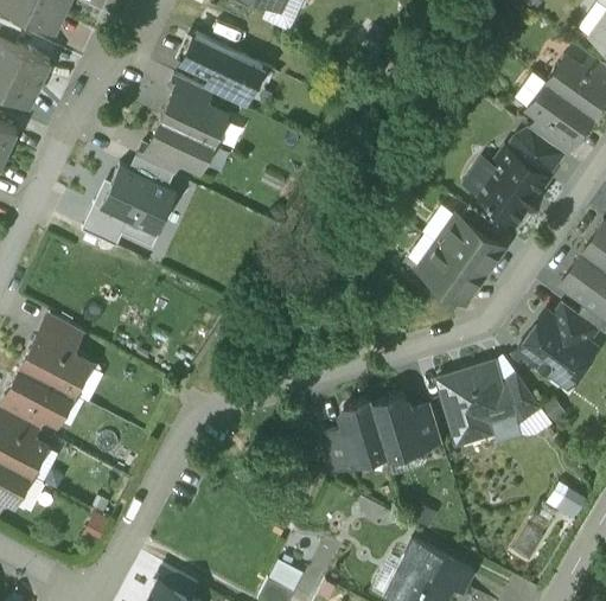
[(65,10),(44,0),(0,0),(0,6),(55,32),(65,10)]
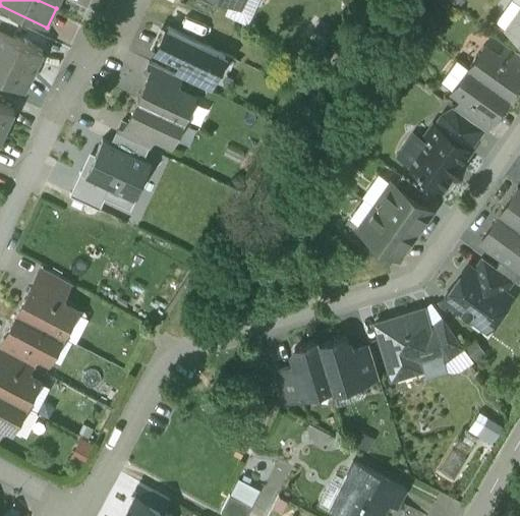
[(59,0),(38,0),(56,8),(59,0)]
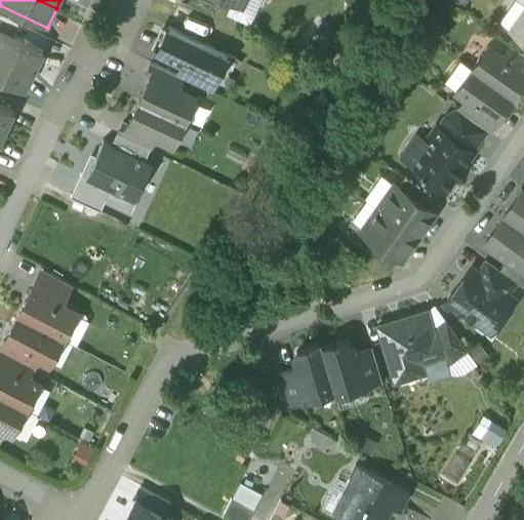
[(208,24),(178,10),(169,31),(198,44),(208,24)]
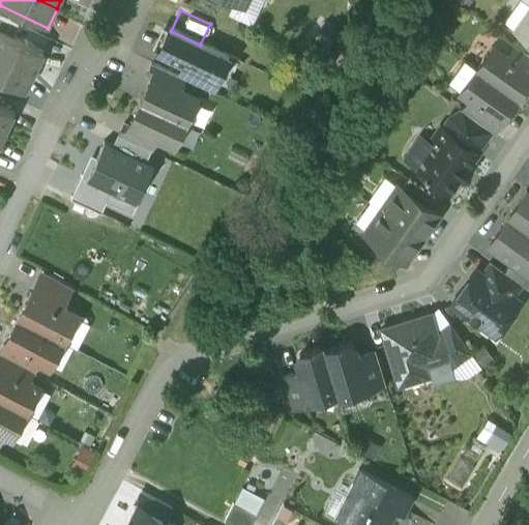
[(528,11),(513,33),(528,42),(528,11)]
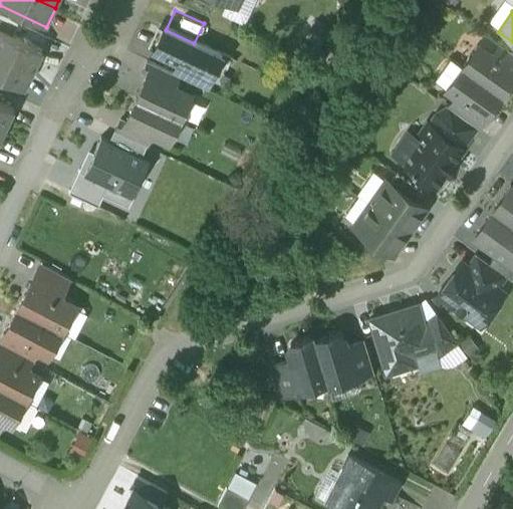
[(18,27),(0,18),(0,31),(13,38),(18,27)]
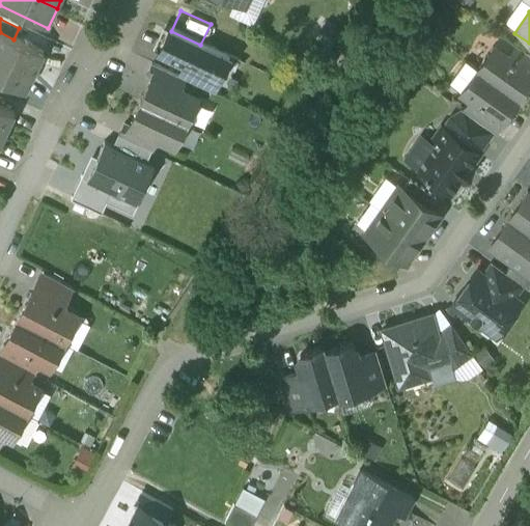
[(171,31),(170,30),(159,55),(185,67),(214,81),(212,85),(216,87),(230,59),(171,31)]
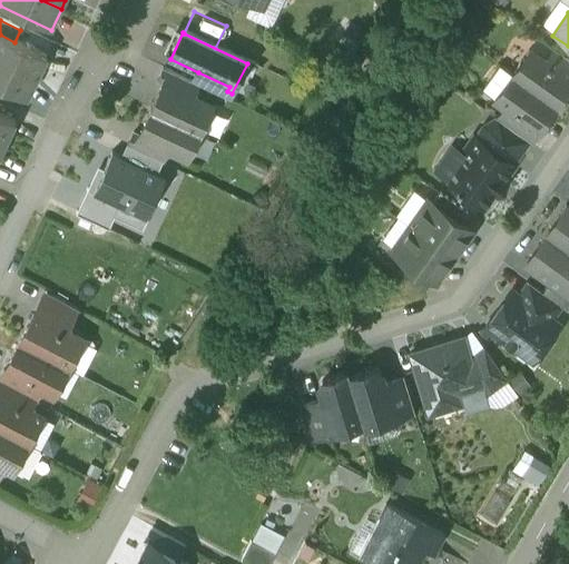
[(15,42),(0,35),(0,61),(37,79),(47,58),(15,42)]
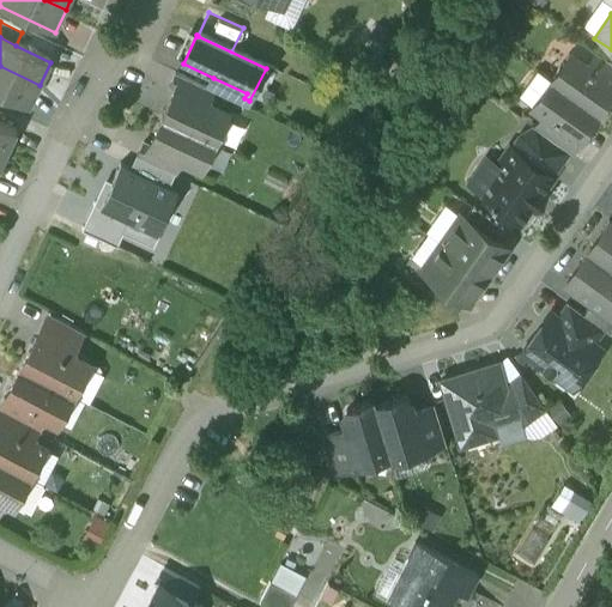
[(611,67),(594,56),(586,70),(611,87),(611,67)]
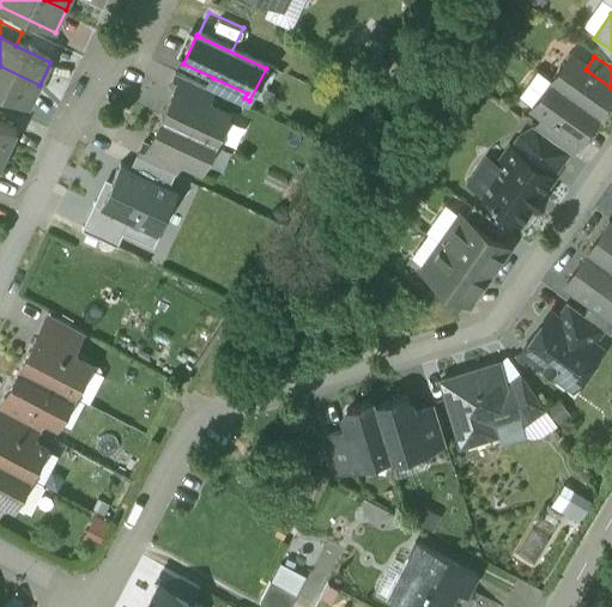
[(611,87),(586,70),(570,58),(551,84),(599,117),(611,98),(611,87)]
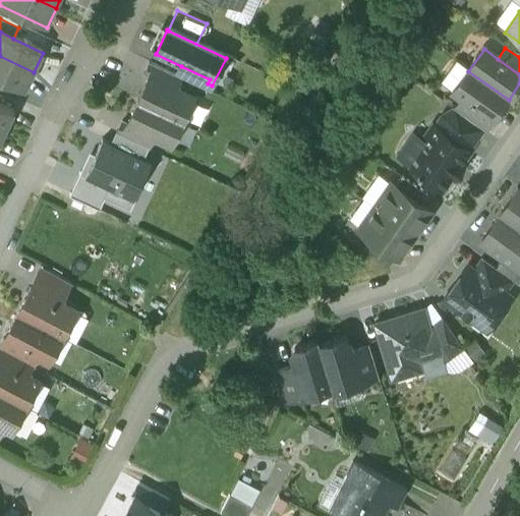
[(34,72),(0,56),(0,79),(24,92),(34,72)]
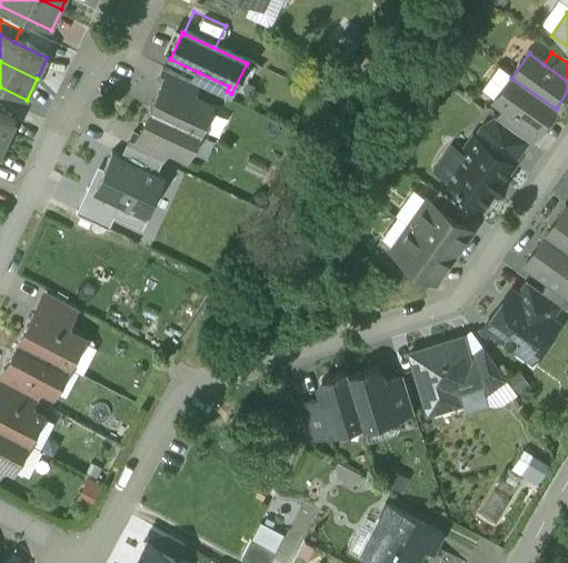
[(192,84),(165,71),(158,84),(163,87),(163,86),(192,99),(198,87),(192,84)]
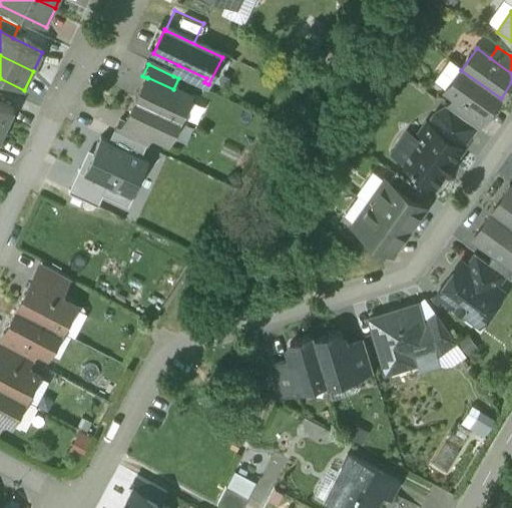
[(206,78),(178,65),(173,76),(178,78),(205,91),(208,84),(204,82),(206,78)]
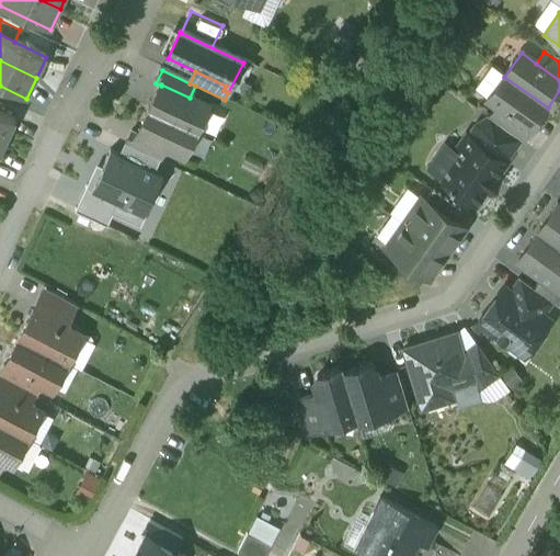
[(548,108),(504,77),(488,100),(498,108),(528,131),(530,132),(548,108)]
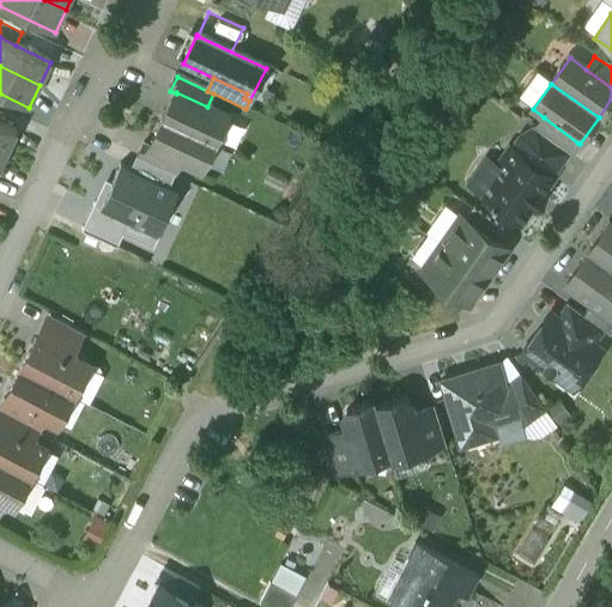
[(207,107),(176,92),(176,93),(163,120),(214,144),(228,116),(207,107)]
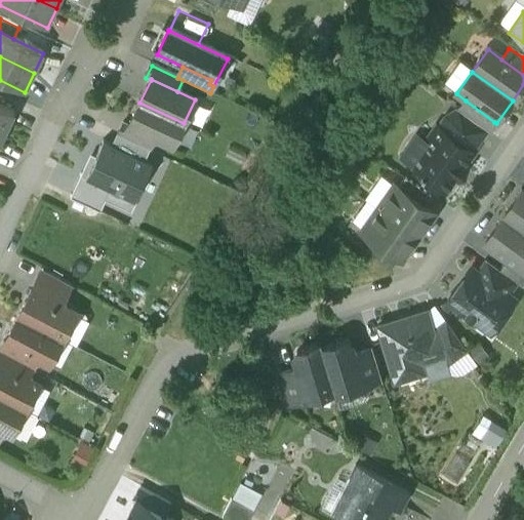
[(494,122),(466,101),(457,112),(487,132),(494,122)]
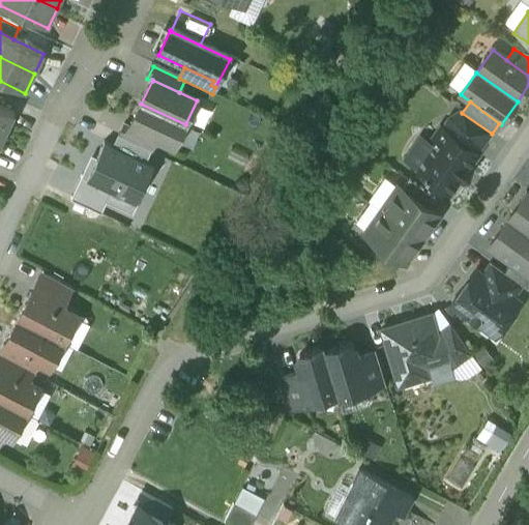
[(185,124),(141,104),(130,127),(129,128),(156,141),(174,149),(185,124)]
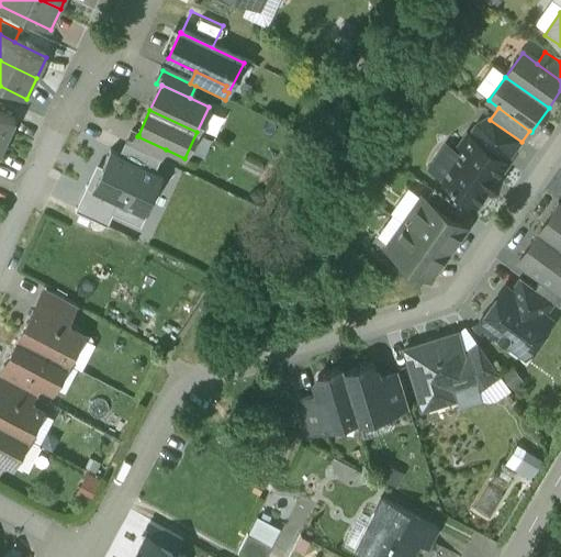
[(0,115),(0,141),(6,144),(15,123),(0,115)]
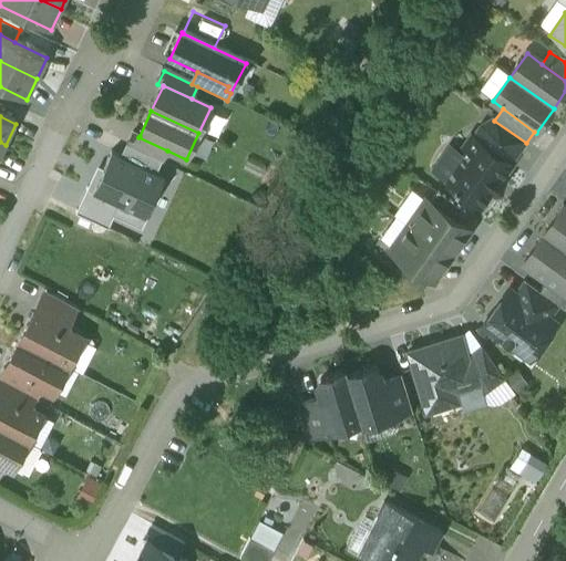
[(526,143),(494,121),(486,132),(483,128),(474,142),(510,167),(526,143)]
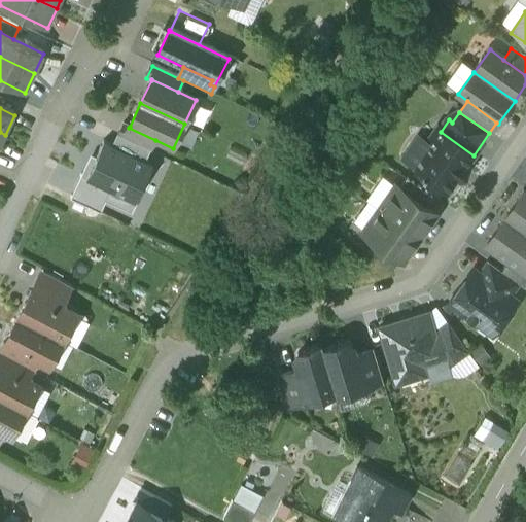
[(155,140),(129,128),(130,127),(125,124),(118,137),(150,151),(155,140)]
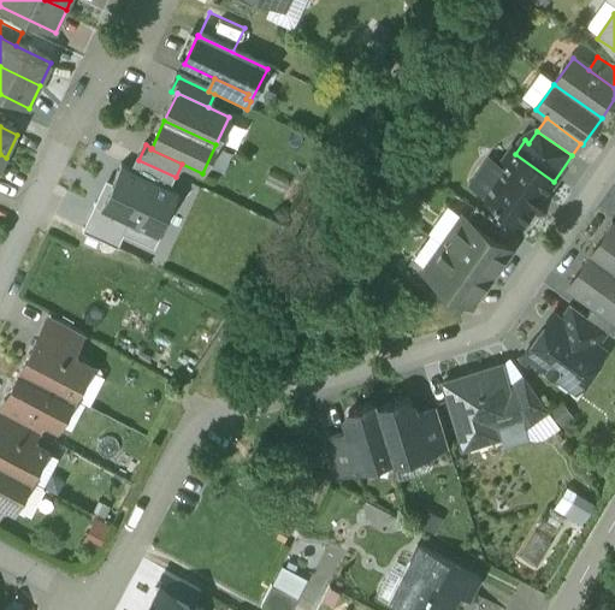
[(515,154),(513,153),(480,197),(524,227),(534,212),(537,214),(548,200),(544,197),(555,183),(554,182),(515,154)]
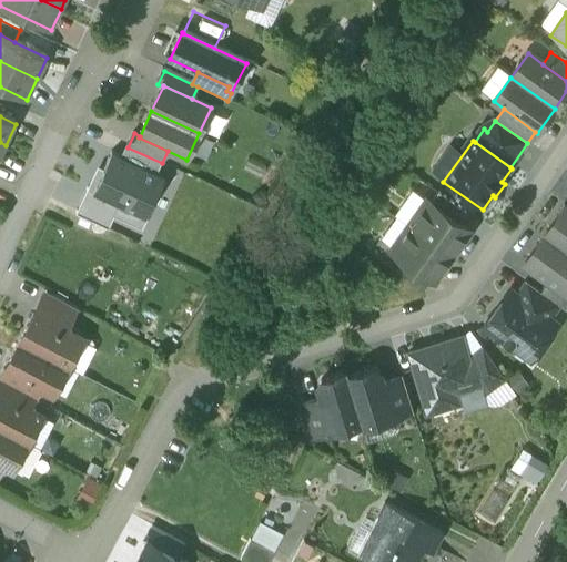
[(162,163),(128,147),(122,160),(155,176),(162,163)]
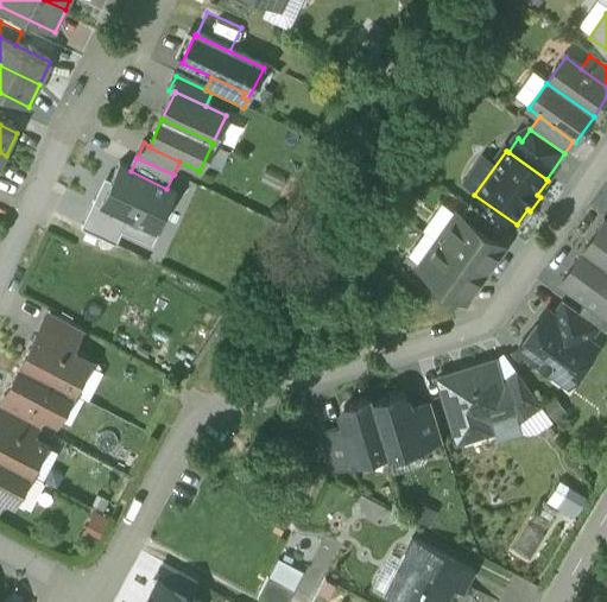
[(120,166),(100,208),(99,209),(128,223),(125,229),(152,242),(176,192),(166,189),(131,171),(120,166)]
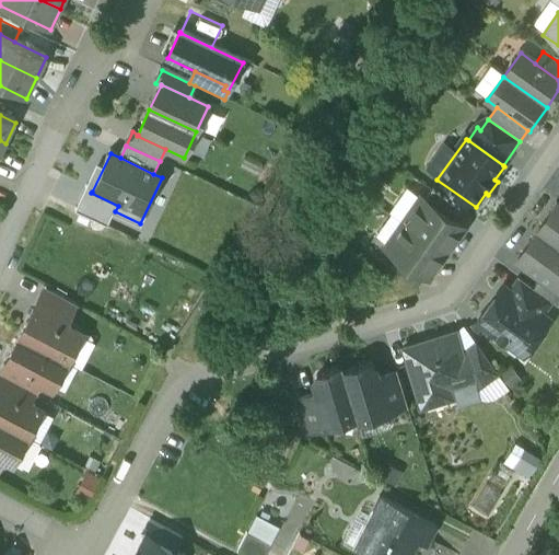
[(91,193),(92,192),(86,189),(76,214),(107,229),(115,211),(118,206),(91,193)]
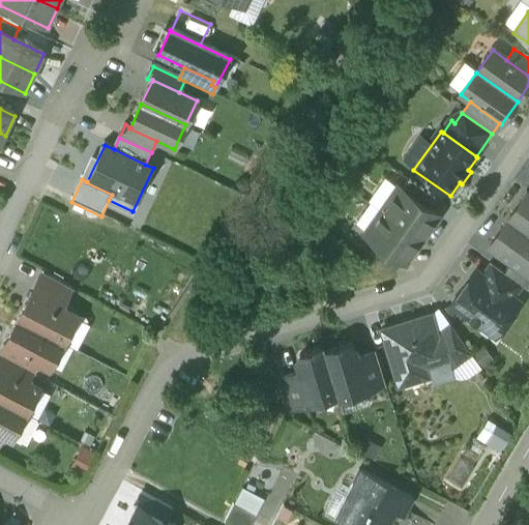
[(435,201),(409,182),(402,193),(428,211),(435,201)]
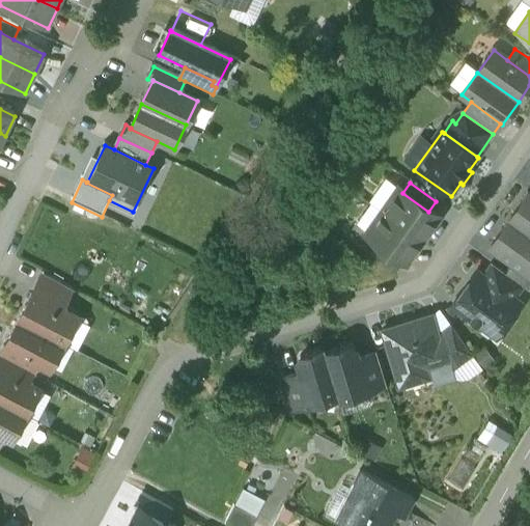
[(402,193),(399,191),(383,214),(422,242),(439,219),(428,212),(402,193)]
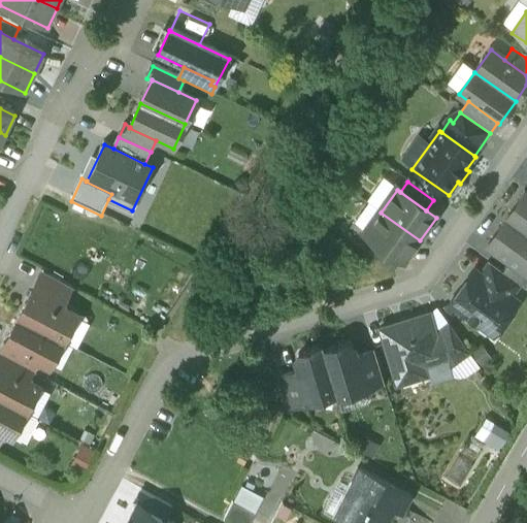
[(526,194),(525,193),(505,220),(526,234),(526,194)]
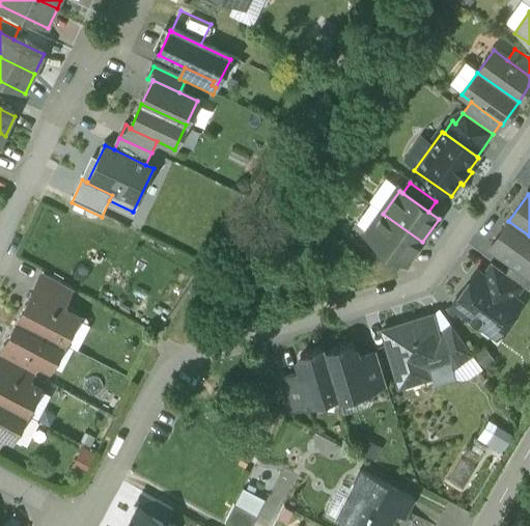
[(422,242),(383,214),(366,237),(380,246),(402,263),(406,265),(422,242)]
